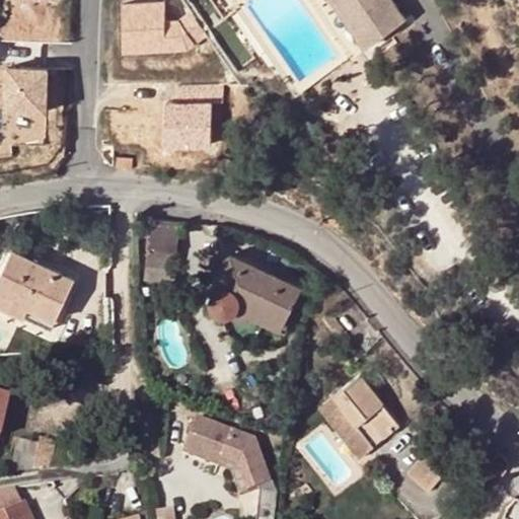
[(213,0),(225,16),(244,3),(299,84),(339,58),(343,64),(403,19),(390,0),(213,0)]
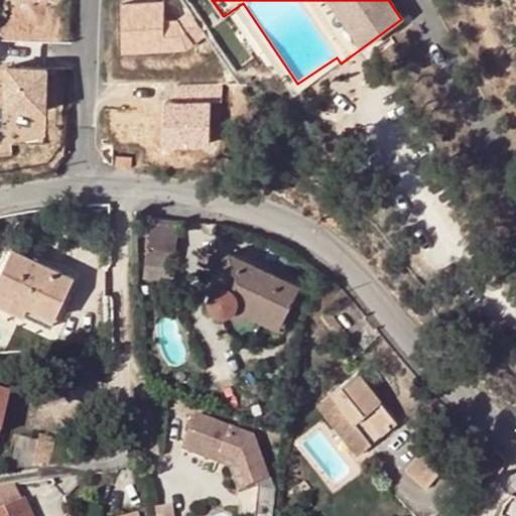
[(46,69),(7,70),(8,112),(47,111),(46,69)]
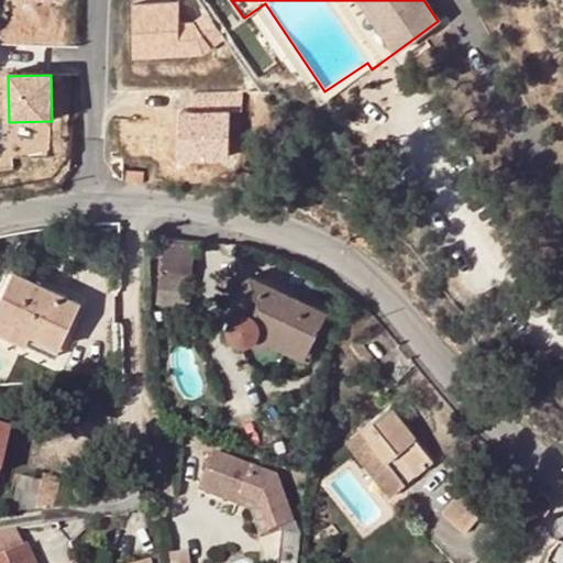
[(145,172),(125,170),(125,179),(144,179),(145,172)]
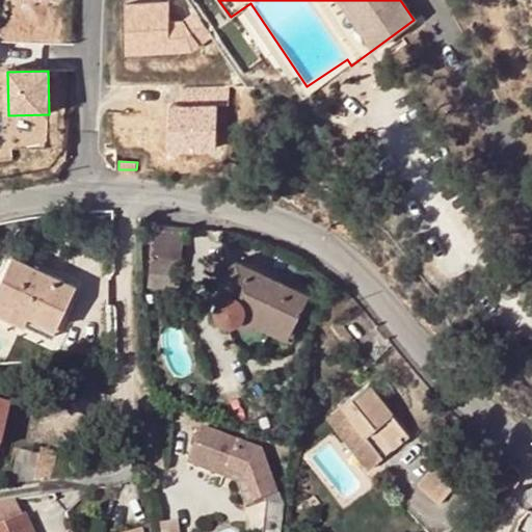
[(153,255),(184,258),(185,229),(155,224),(153,255)]
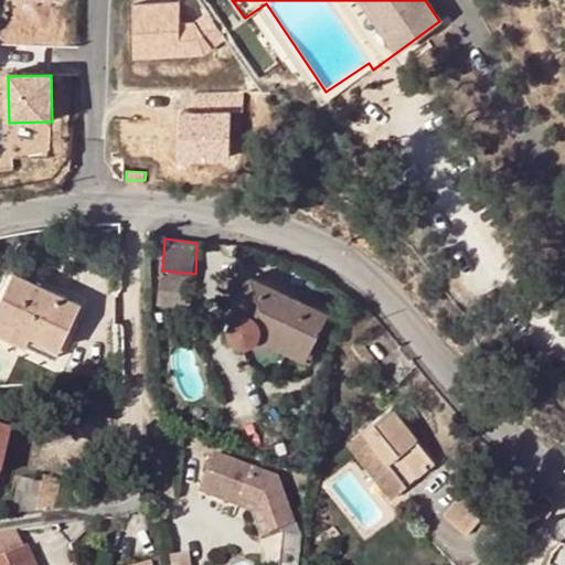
[(162,270),(161,287),(194,290),(195,274),(162,270)]
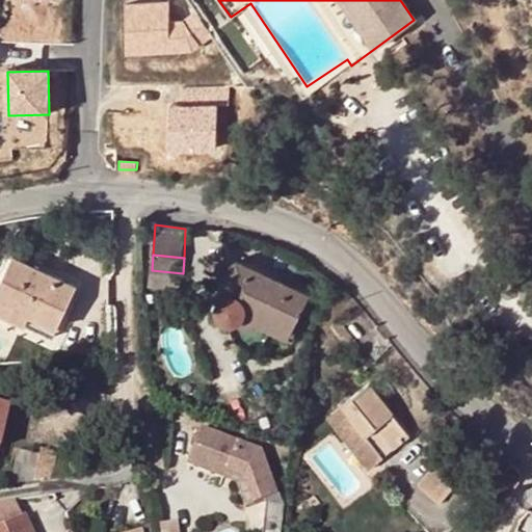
[(77,285),(15,256),(0,286),(0,314),(26,325),(29,317),(56,329),(77,285)]
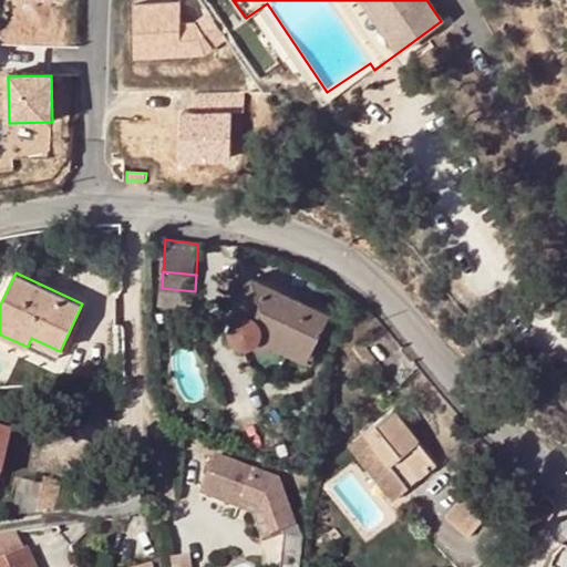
[(331,313),(253,276),(233,317),(232,319),(229,322),(229,327),(229,331),(230,334),(233,339),(236,341),(239,343),(243,346),(247,346),(251,346),(269,353),(272,347),(308,362),(331,313)]
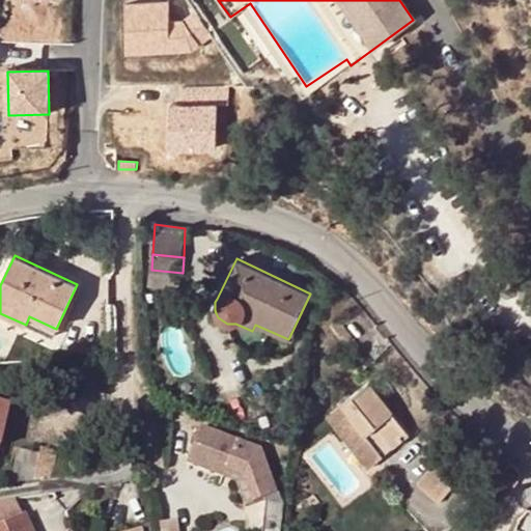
[(182,288),(183,273),(151,270),(150,284),(182,288)]
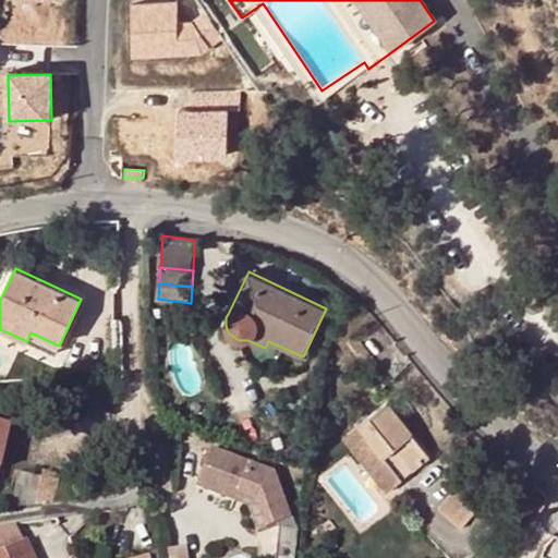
[(59,346),(31,332),(27,341),(55,354),(59,346)]
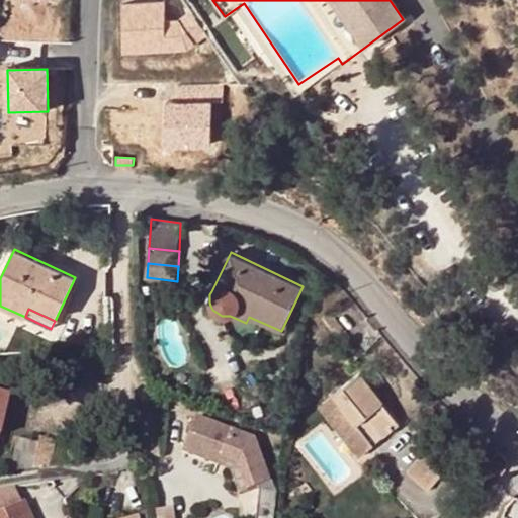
[(359,373),(318,406),(358,458),(400,425),(359,373)]
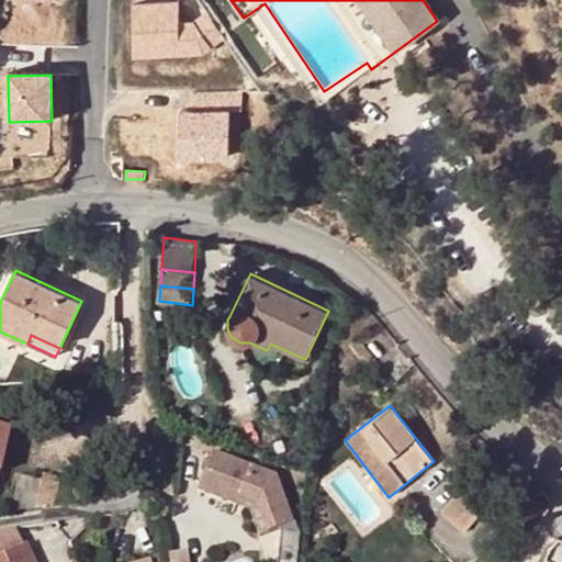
[(0,485),(13,430),(0,427),(0,485)]
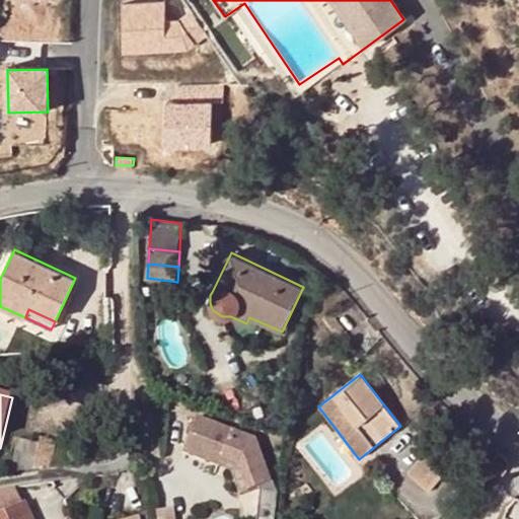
[(221,458),(238,464),(248,492),(257,488),(271,484),(254,440),(196,419),(182,455),(217,467),(221,458)]
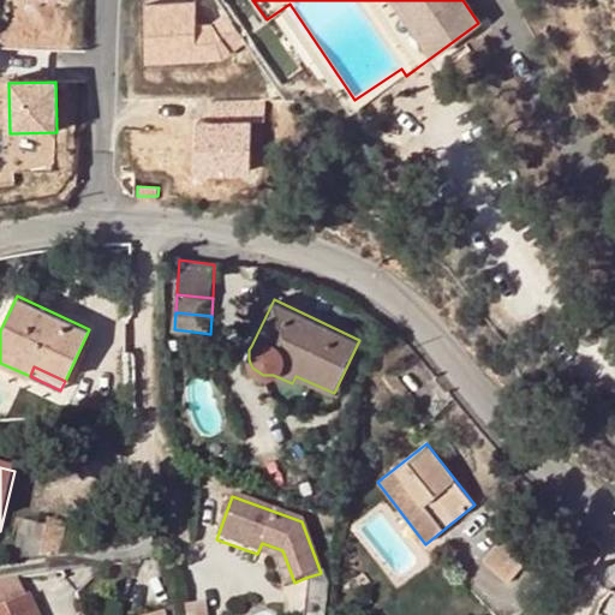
[(53,518),(52,525),(45,555),(67,551),(73,521),(53,518)]
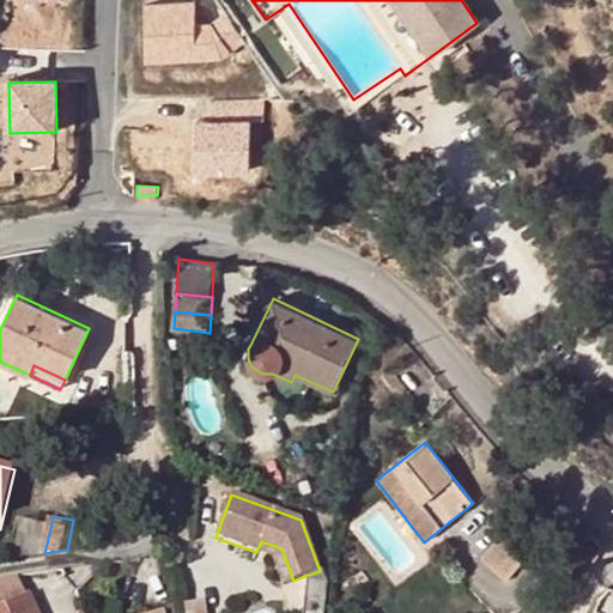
[(44,553),(52,523),(22,517),(13,558),(44,553)]
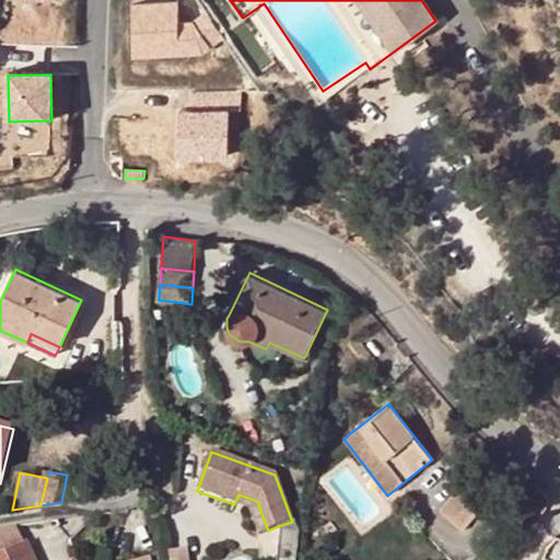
[(461,534),(480,513),(459,493),(439,514),(461,534)]
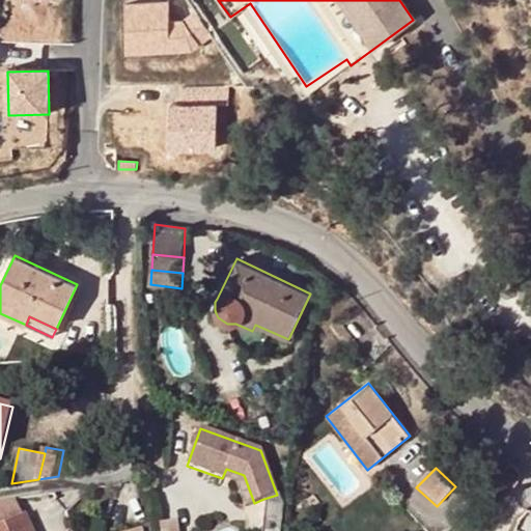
[(222,478),(236,483),(245,506),(254,503),(244,475),(226,469),(222,478)]
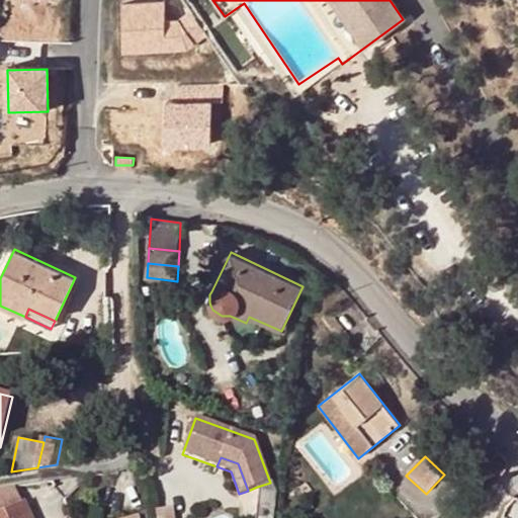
[(257,487),(259,491),(273,493),(270,483),(257,487)]
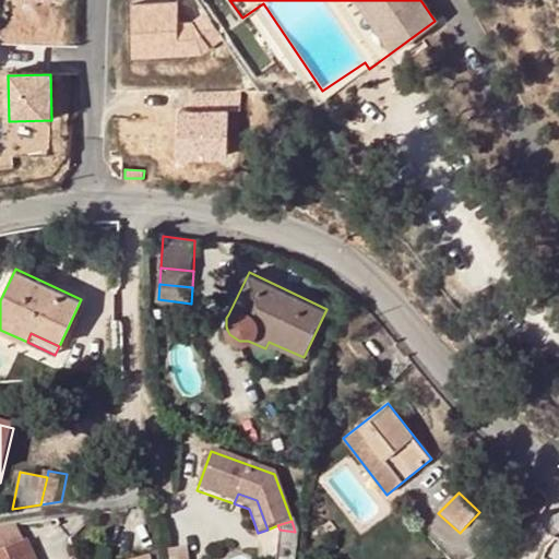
[(296,558),(299,532),(295,532),(280,530),(276,558),(296,558)]
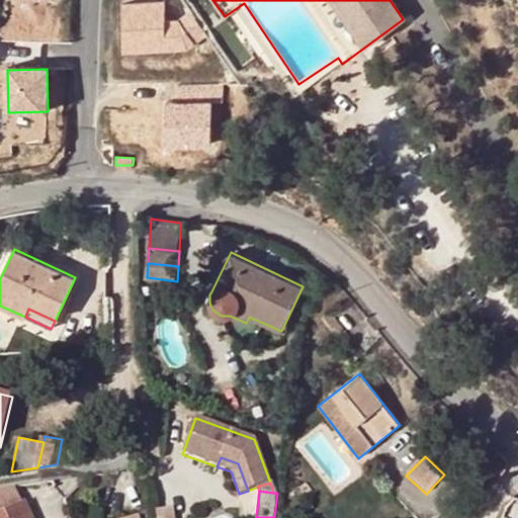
[(34,517),(27,501),(0,514),(0,517),(34,517)]
